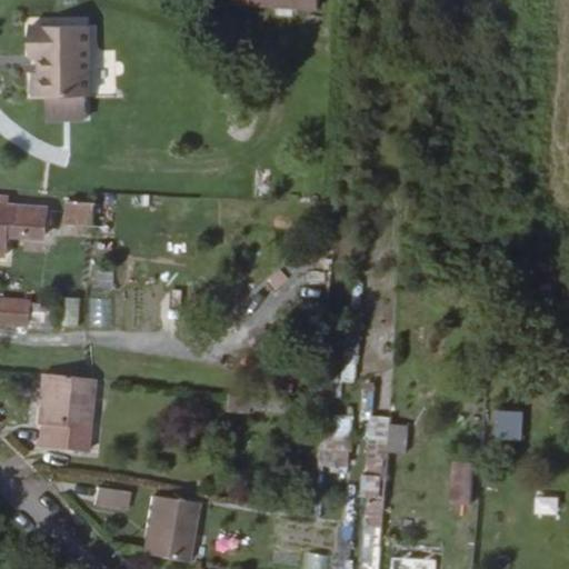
[(229,0),(229,6),(315,10),(315,0),(229,0)]
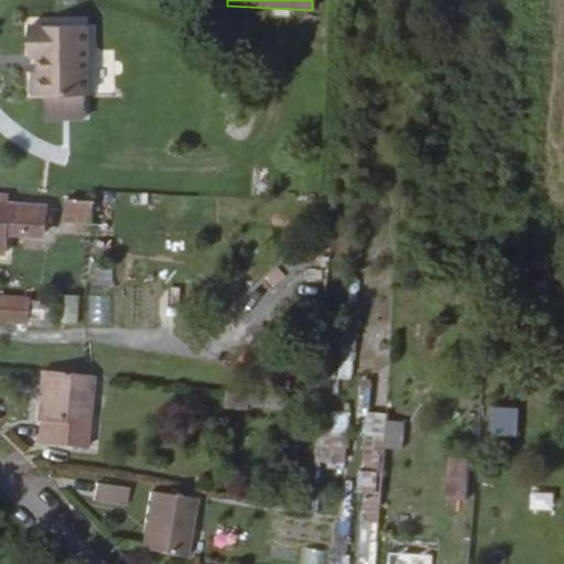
[(44,64),(44,78),(44,104),(50,102),(51,126),(89,123),(89,101),(93,101),(89,32),(28,34),(29,64),(44,64)]
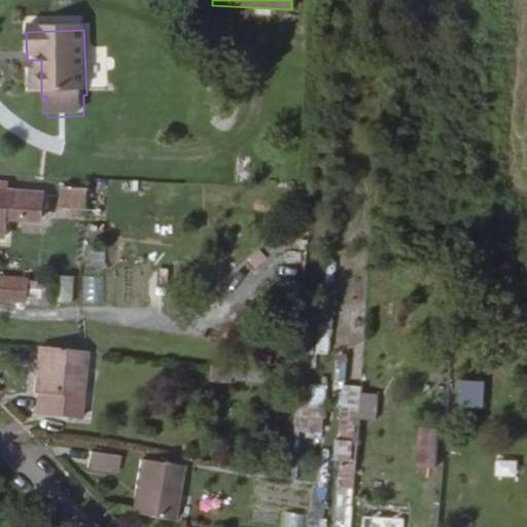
[(41,97),(41,73),(32,73),(32,97),(41,97)]
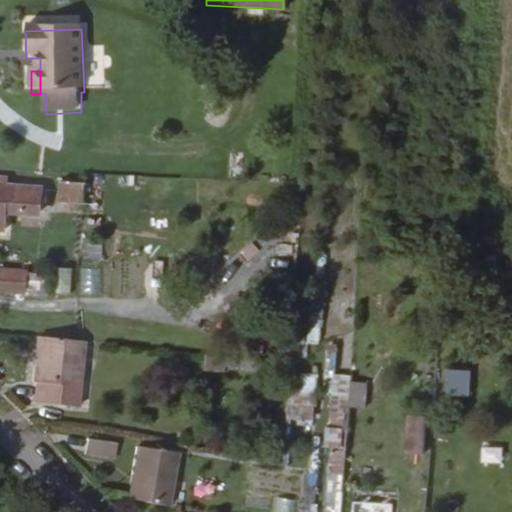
[(0,215),(13,215),(21,215),(22,190),(10,190),(11,183),(0,182),(0,215)]
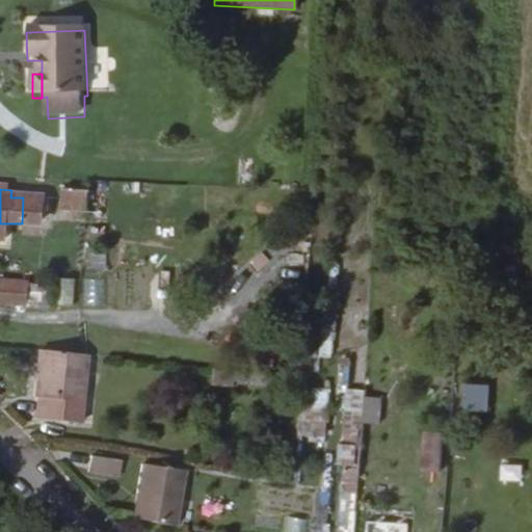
[(65,215),(91,218),(92,200),(67,196),(65,215)]
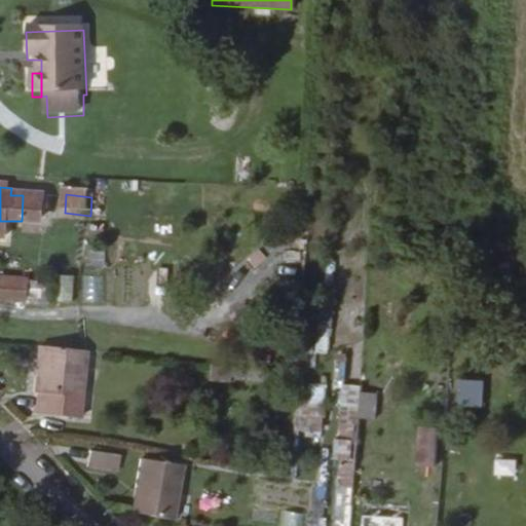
[(47,196),(23,195),(22,221),(46,223),(47,196)]
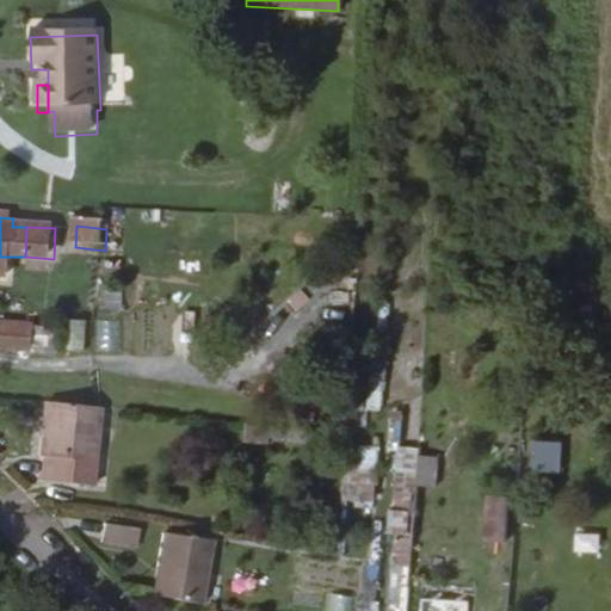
[(0,257),(0,273),(16,276),(16,257),(0,257)]
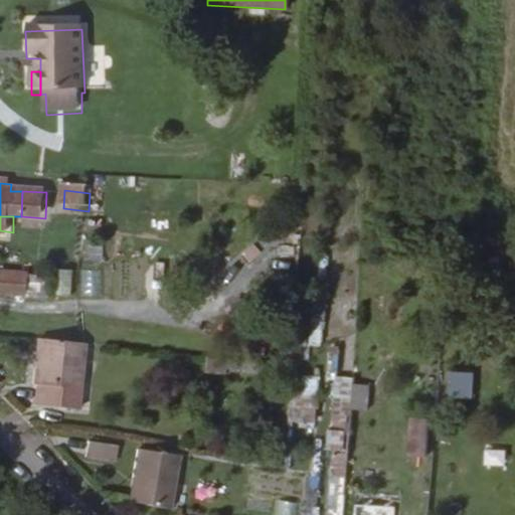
[(35,299),(36,279),(5,278),(4,299),(35,299)]
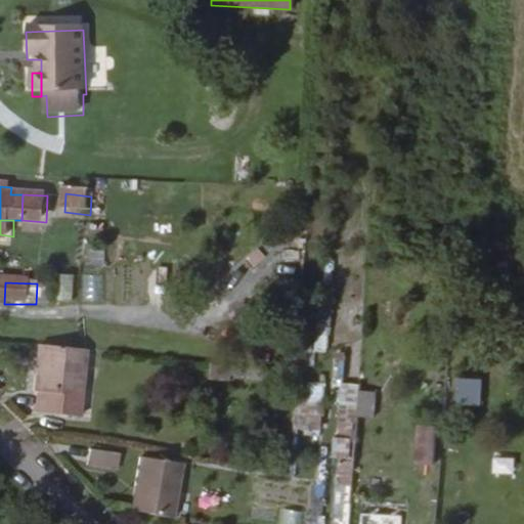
[(61,284),(37,284),(36,304),(60,305),(61,284)]
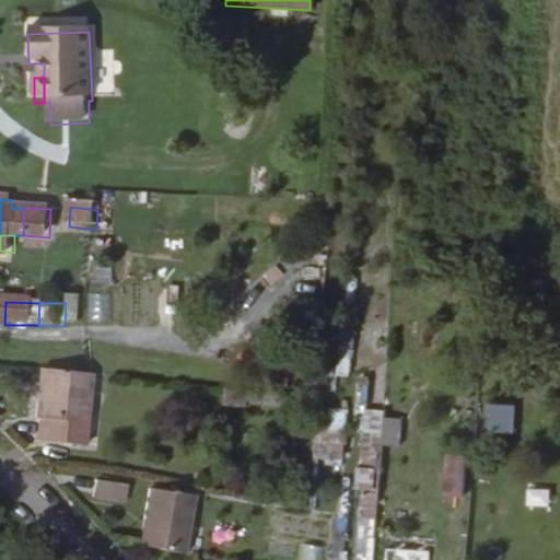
[(382,359),(365,358),(362,401),(378,403),(382,359)]
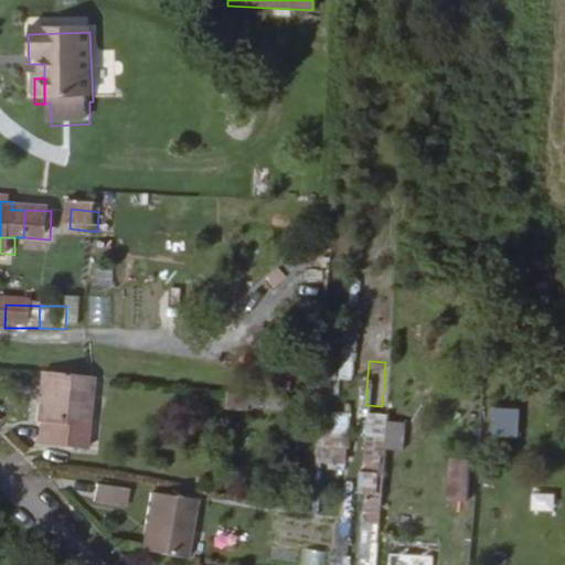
[(136,430),(138,406),(81,397),(76,445),(105,448),(106,427),(127,429),(136,430)]
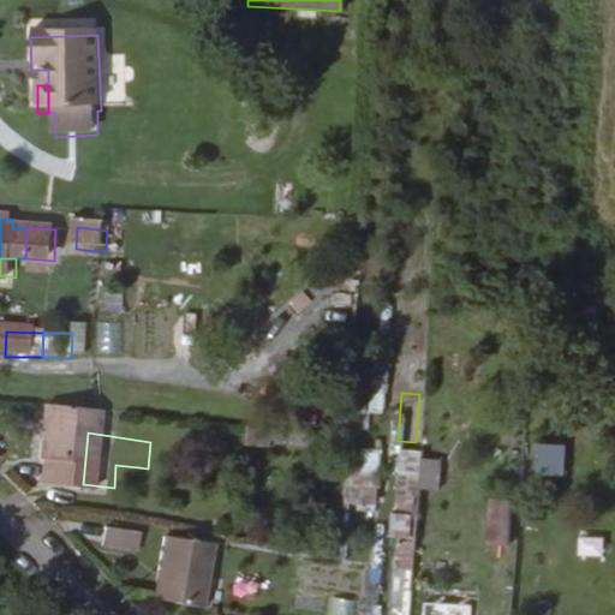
[(562,473),(563,443),(535,442),(533,473),(562,473)]
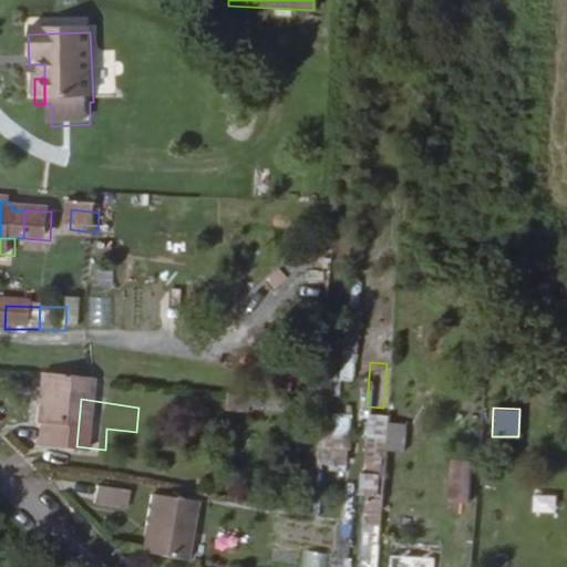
[(366,414),(364,440),(387,441),(387,414),(366,414)]
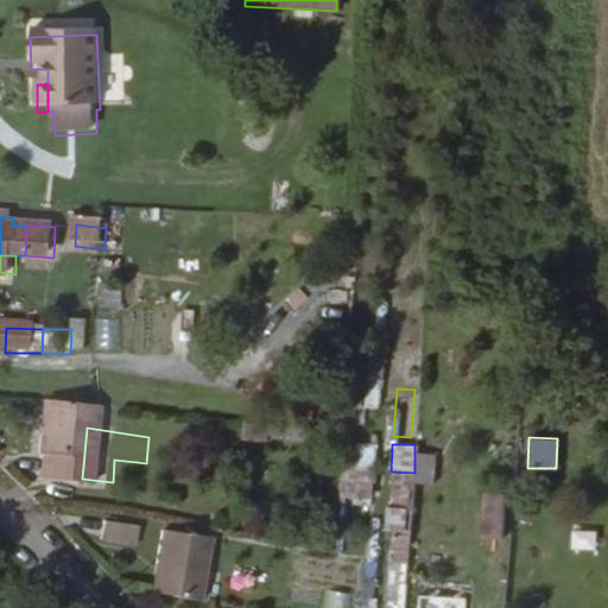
[(373,447),(346,445),(344,500),(372,500),(373,447)]
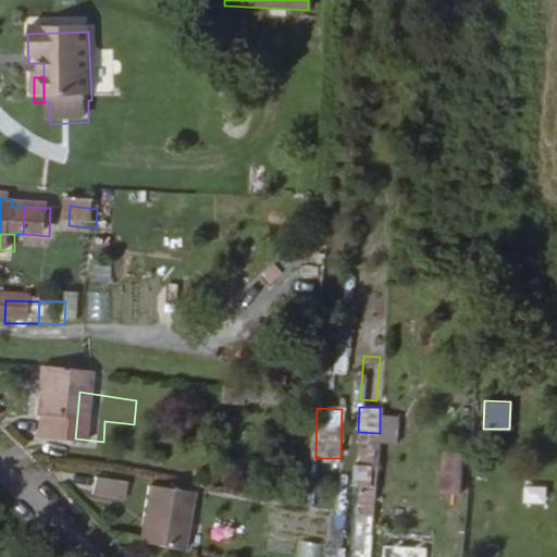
[(398,410),(382,409),(381,436),(397,437),(398,410)]
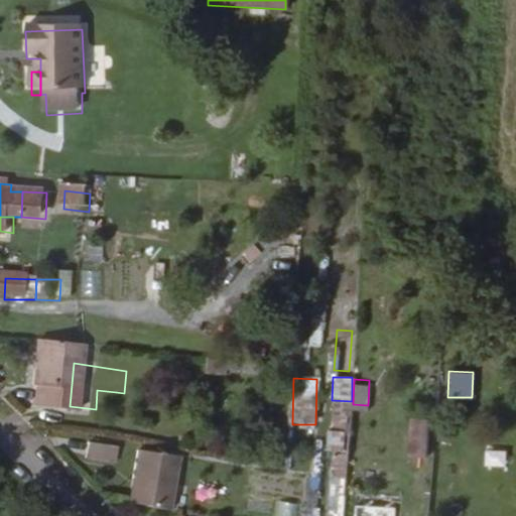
[(426,456),(429,418),(413,416),(410,454),(426,456)]
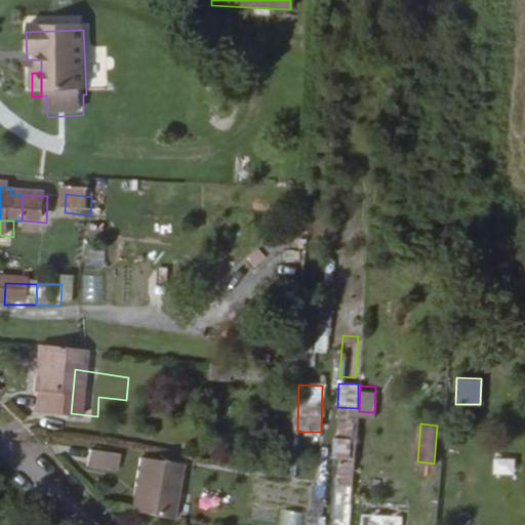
[(331,437),(330,457),(348,457),(349,438),(331,437)]
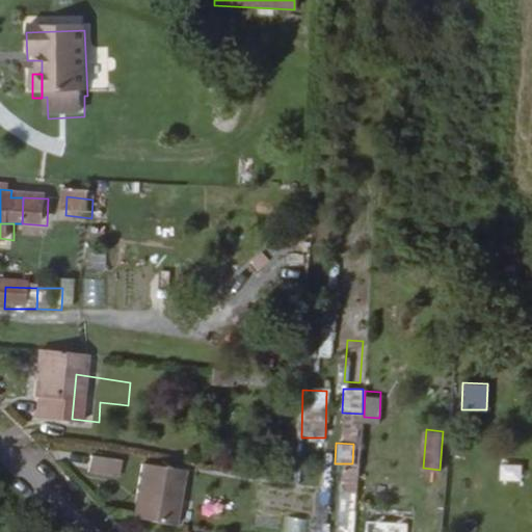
[(499,462),(498,480),(521,480),(521,463),(499,462)]
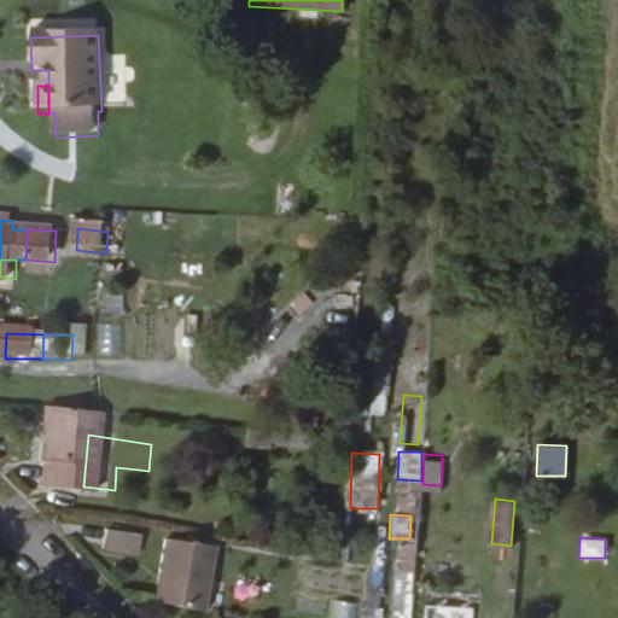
[(147,547),(112,542),(110,559),(145,565),(147,547)]
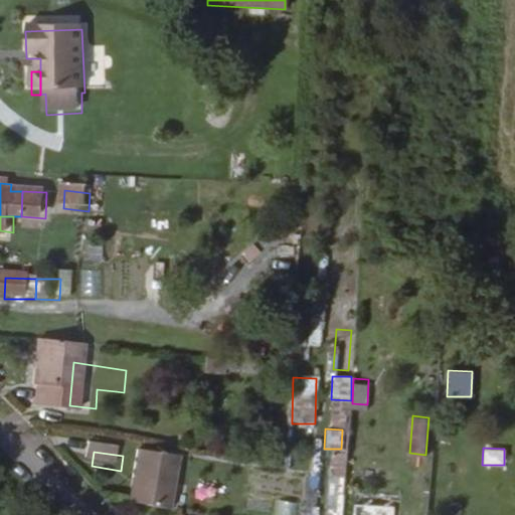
[(142,513),(152,514),(177,514),(185,465),(143,460),(139,488),(147,489),(142,513)]
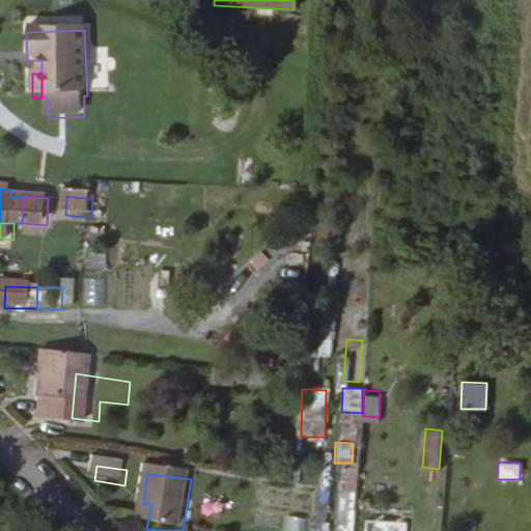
[(140,527),(146,529),(151,504),(143,503),(140,527)]
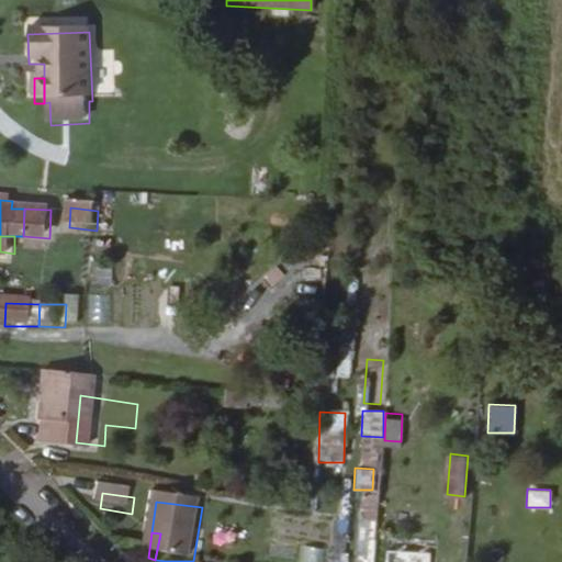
[(430,561),(431,551),(389,548),(388,561),(430,561)]
